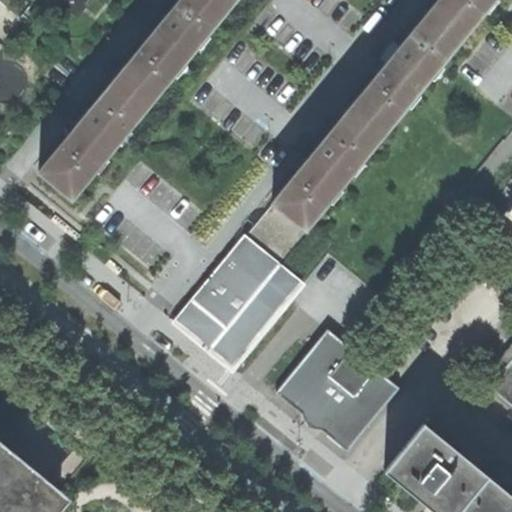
[(71,199),(235,0),(181,0),(168,16),(162,11),(155,19),(162,24),(150,38),(144,33),(140,37),(146,43),(90,110),(84,105),(77,112),(84,118),(72,132),(38,173),(71,199)]
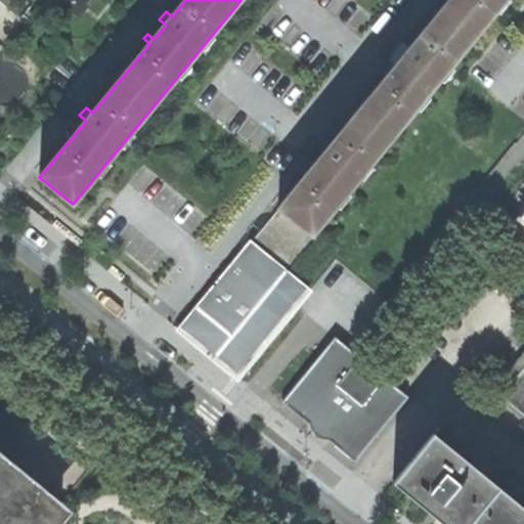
[(448,0),(439,12),(473,39),(504,0),(448,0)]
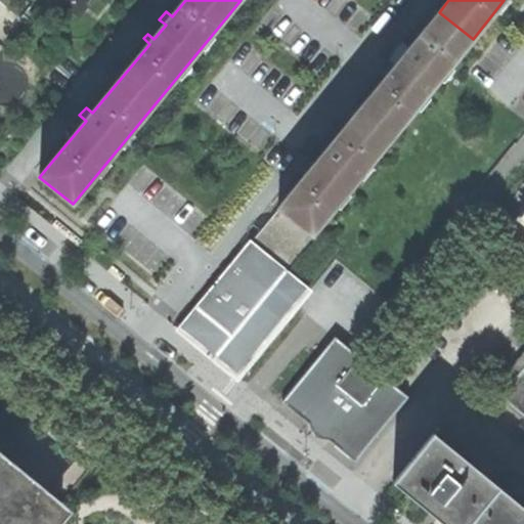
[(359,110),(393,136),(473,39),(439,12),(409,49),(402,43),(395,52),(402,57),(389,73),(359,110)]
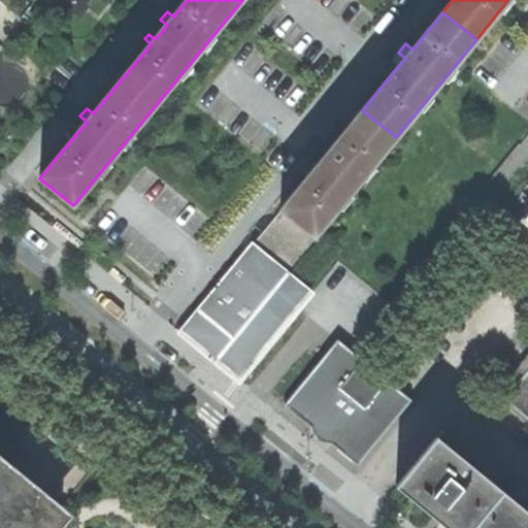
[(155,27),(149,34),(155,39),(167,25),(160,20),(155,27)]
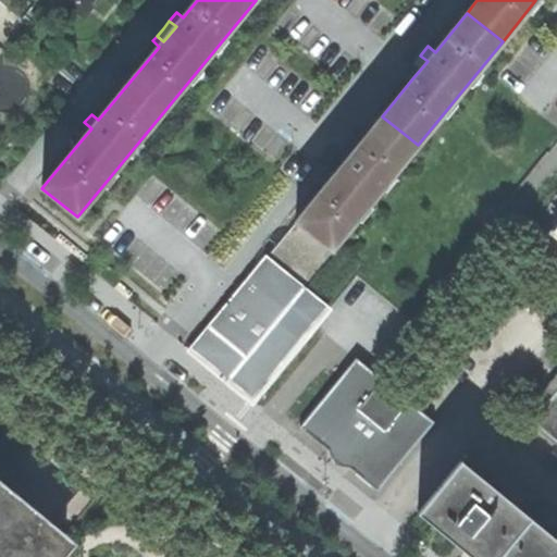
[(413,77),(428,61),(420,56),(413,63),(407,72),(413,77)]
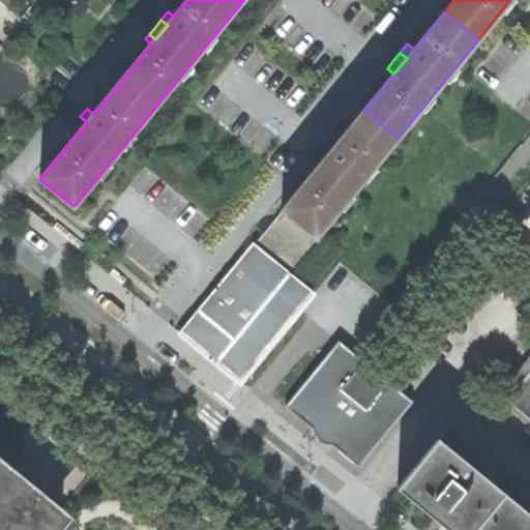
[(319,150),(326,155),(313,173),(281,211),(316,239),(398,138),(363,111),(332,149),(325,144),(319,150)]
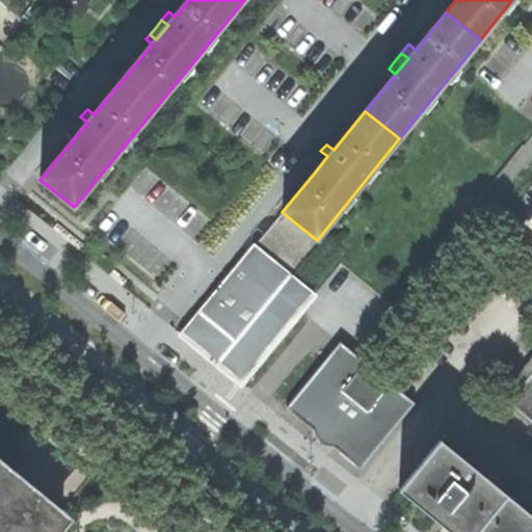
[(68,132),(75,137),(87,123),(80,116),(74,124),(68,132)]
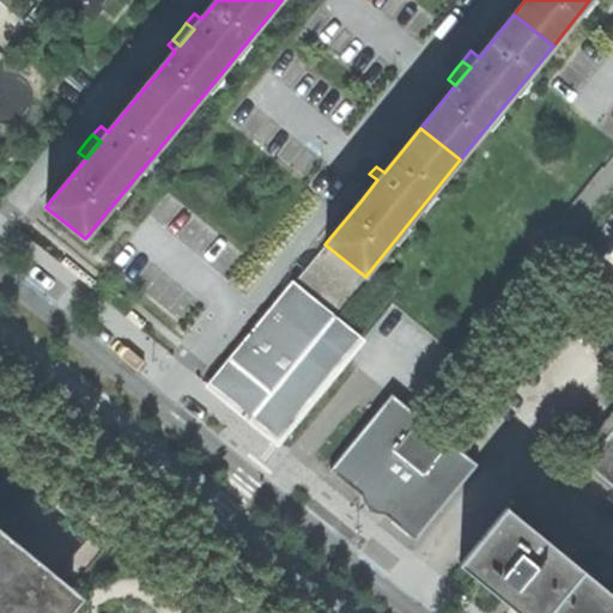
[(362,200),(377,180),(369,174),(360,184),(353,193),(362,200)]
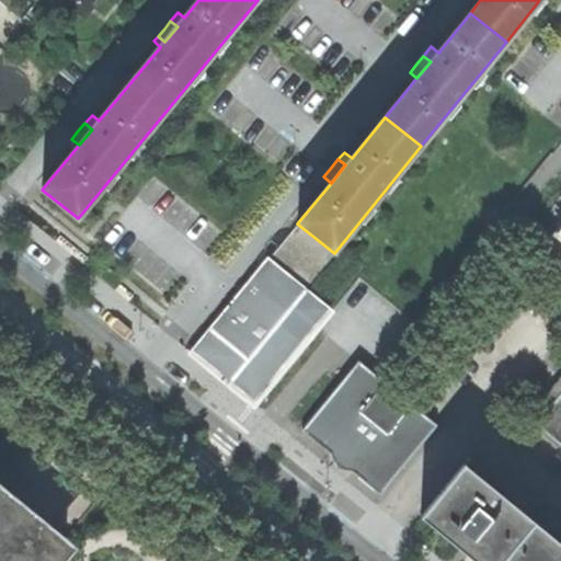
[(227,385),(251,404),(328,311),(304,290),(334,253),(297,224),(190,354),(213,373),(227,385)]
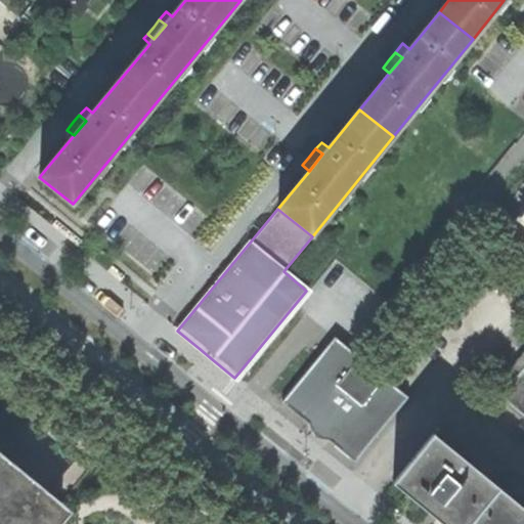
[(315,432),(353,463),(407,397),(335,337),(280,402),(315,432)]
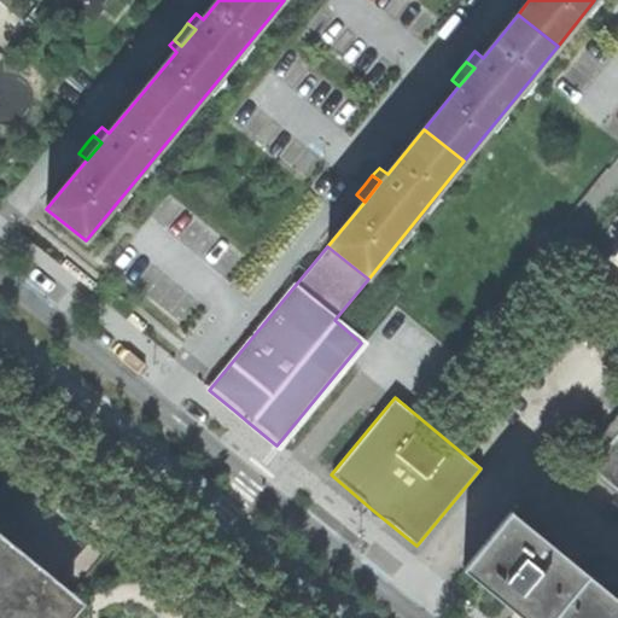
[(617,490),(617,433),(590,467),(617,490)]
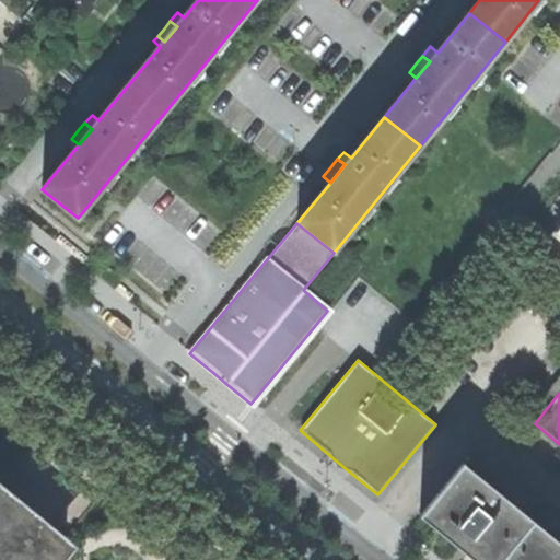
[(426,518),(477,559),(559,559),(559,545),(535,524),(466,468),(426,518)]
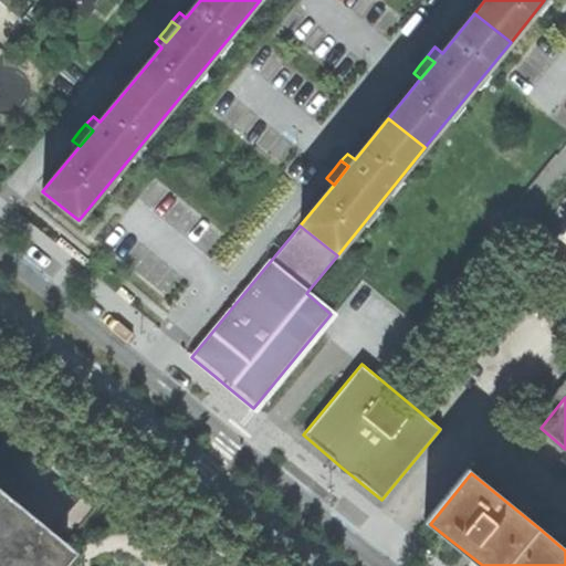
[(215,507),(218,504),(200,489),(194,495),(207,507),(211,511),(215,507)]
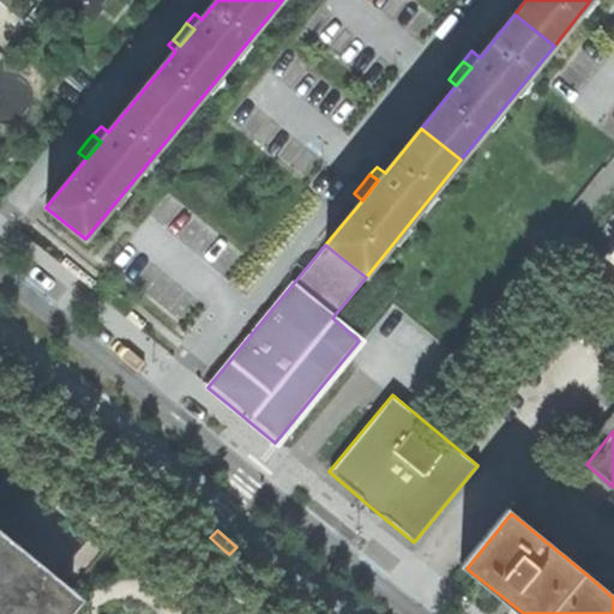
[(0,543),(0,613),(60,613),(71,602),(0,543)]
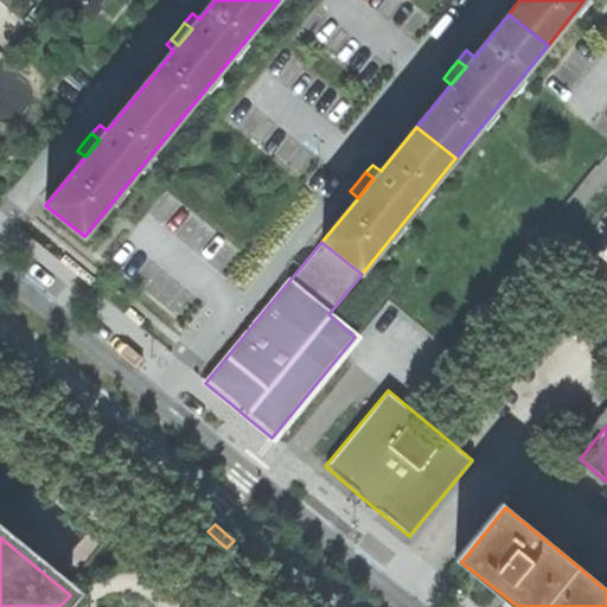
All buildings are outlined.
